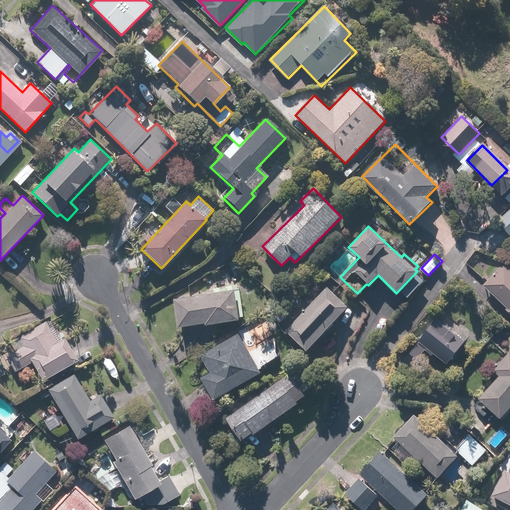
[(509,265),(506,262),(483,285),(509,311),(509,265)]
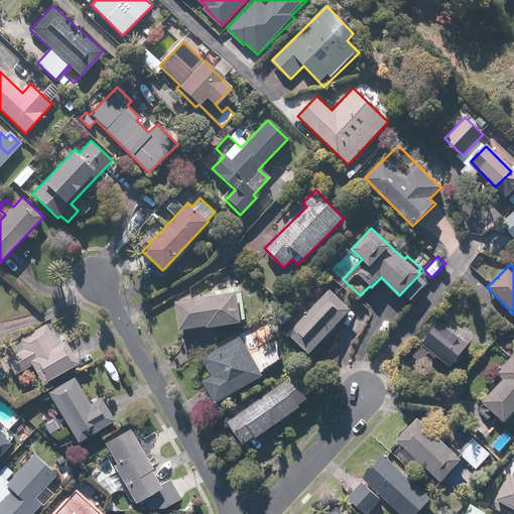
[(352,309),(331,288),(287,332),(309,353),(352,309)]
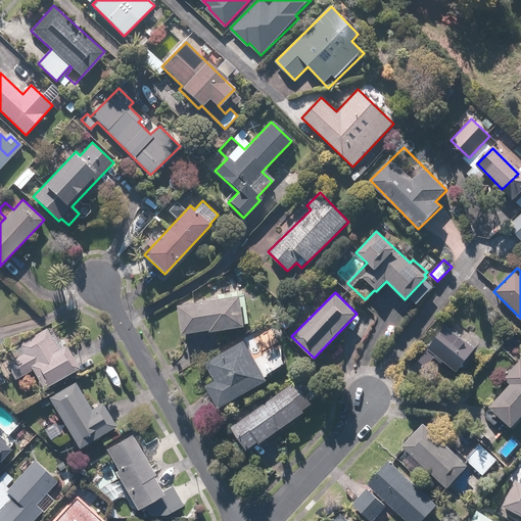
[(210,331),(210,333),(244,328),(240,296),(180,304),(184,334),(210,331)]
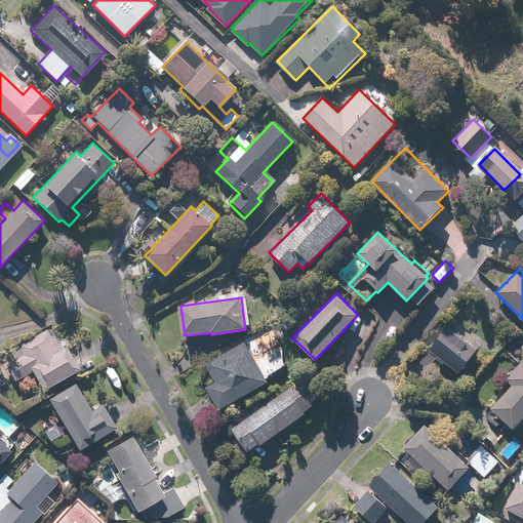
[(476,351),(447,326),(429,349),(457,373),(476,351)]
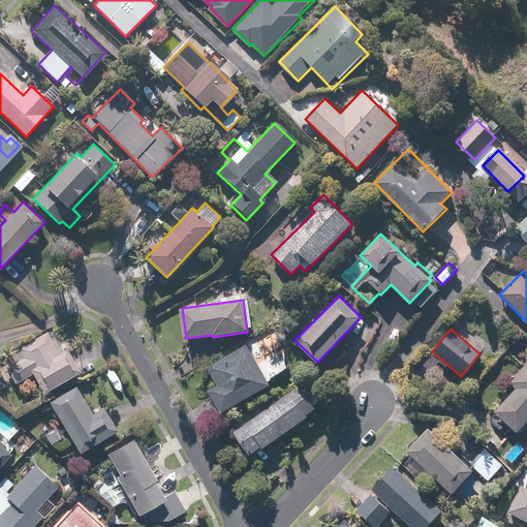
[(14,383),(32,374),(42,393),(78,373),(64,349),(59,352),(49,333),(18,349),(23,359),(5,368),(14,383)]
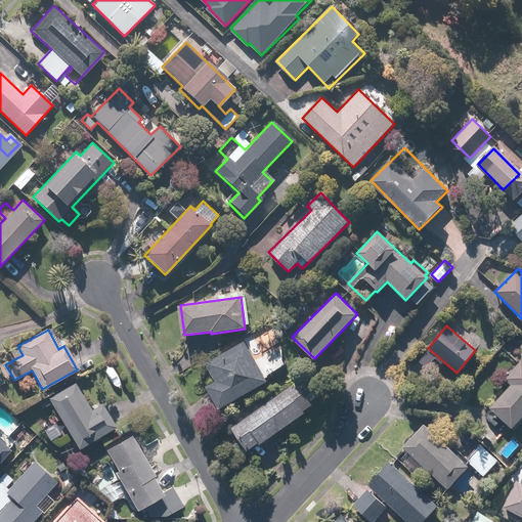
[(245,341),(205,362),(216,382),(207,387),(218,409),(267,382),(245,341)]
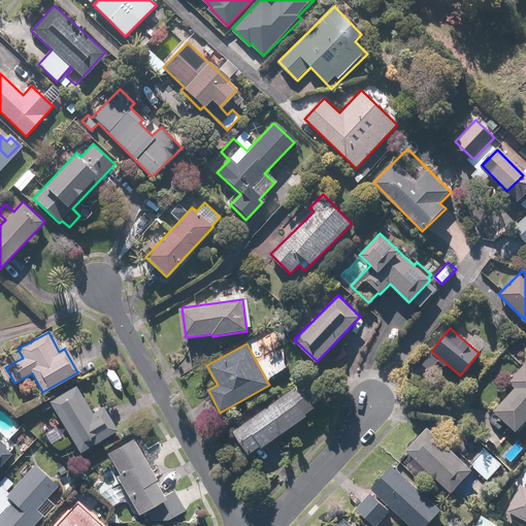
[(525,362),(507,382),(515,388),(493,412),(515,431),(525,419),(525,362)]
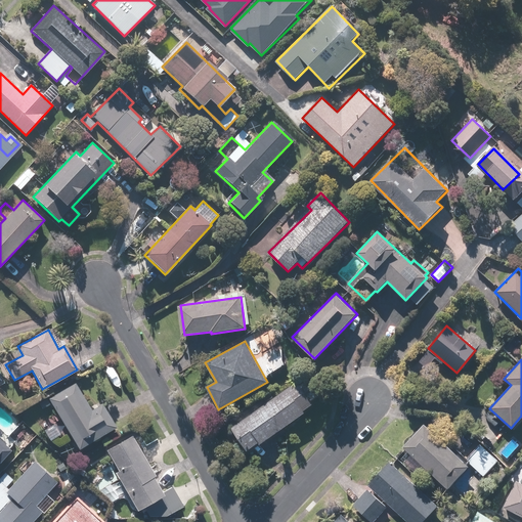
[(313,404),(311,400),(324,391),(313,375),(299,384),(298,382),(232,428),(250,452),(305,414),(303,411),(313,404)]
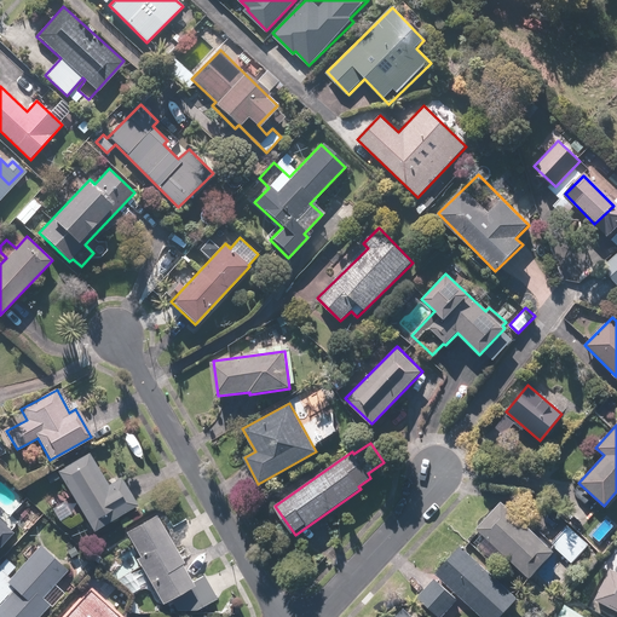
[(107,485),(88,454),(58,471),(92,530),(136,505),(120,478),(107,485)]
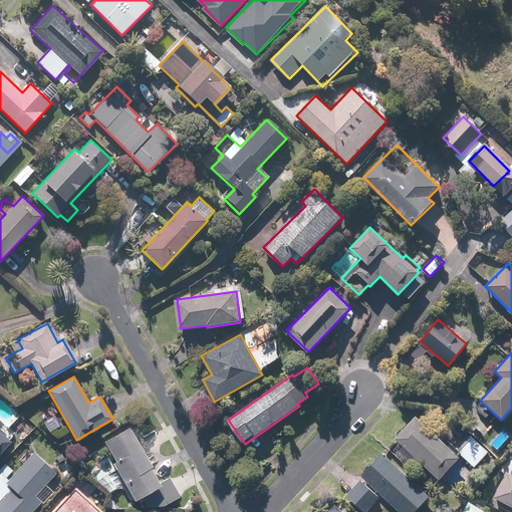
[(0,452),(11,442),(0,431),(0,428),(6,422),(0,415),(0,452)]
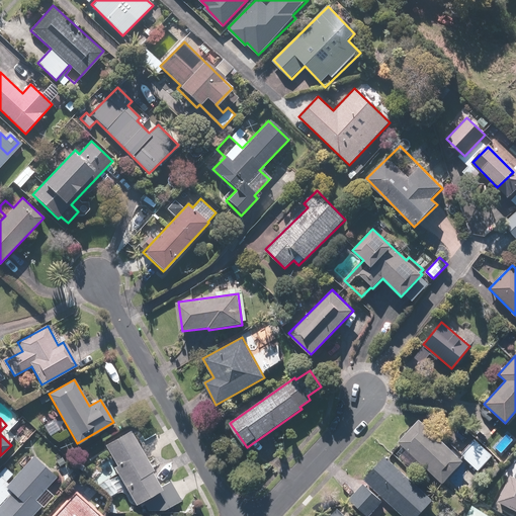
[(399,441),(443,483),(463,461),(420,420),(399,441)]
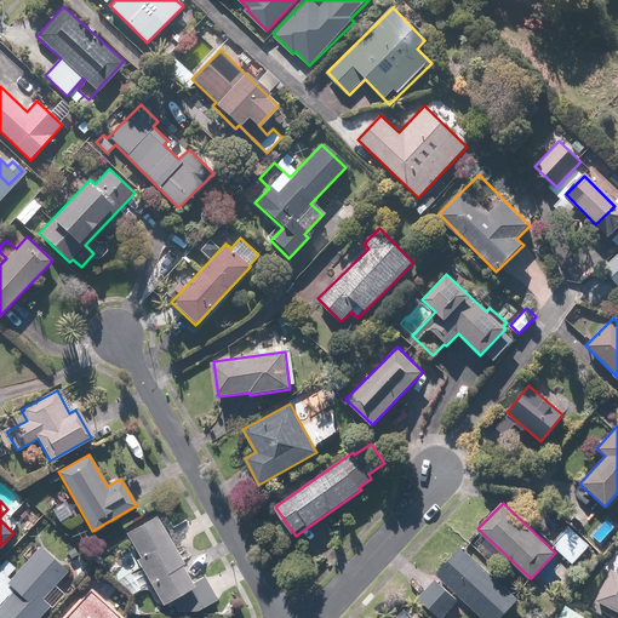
[(156,515),(125,532),(162,602),(192,587),(179,565),(182,564),(156,515)]
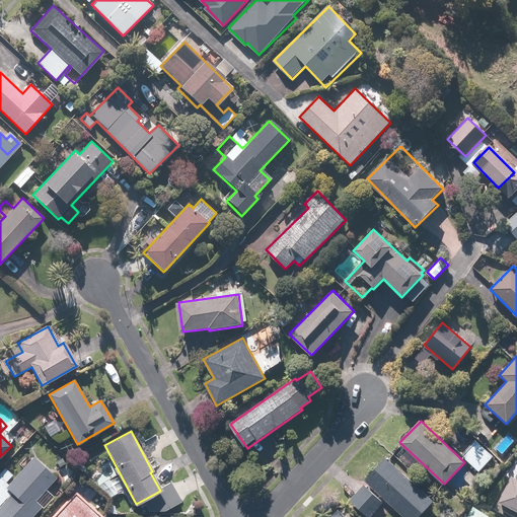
[(467,456),(465,458),(478,470),(493,456),(477,442),(466,454),(467,456)]
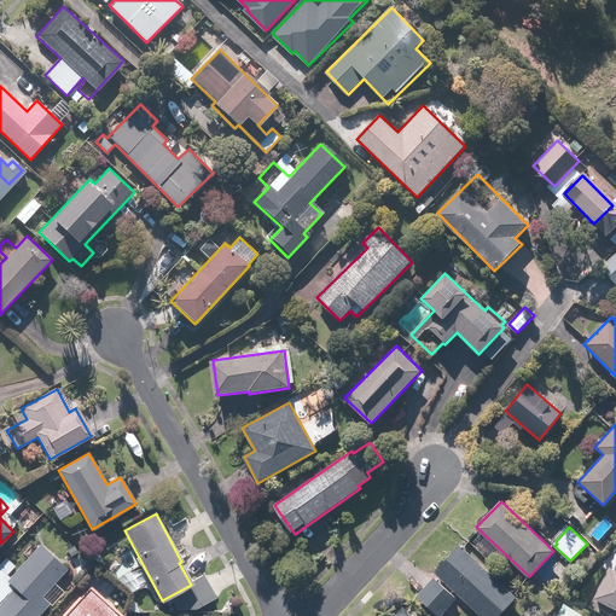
[(68,567),(40,542),(6,581),(12,587),(0,602),(0,615),(36,615),(50,600),(44,594),(68,567)]
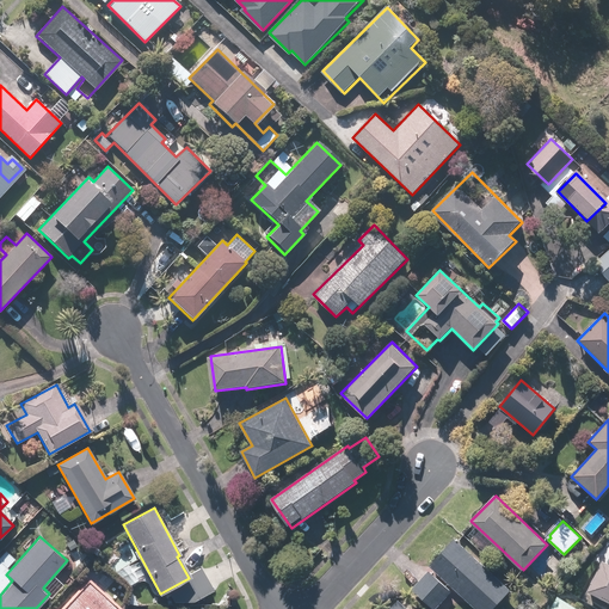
[(430,566),(477,608),(492,608),(511,590),(456,539),(430,566)]
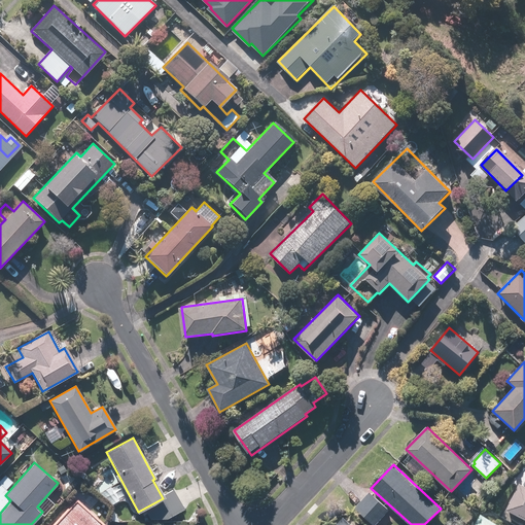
[(524,485),(519,482),(500,518),(516,524),(524,524),(524,485)]
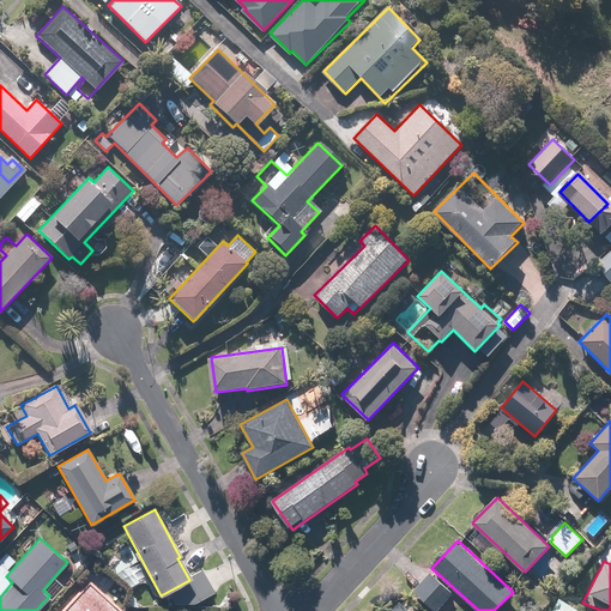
[(431,570),(412,590),(433,610),(453,593),(431,570)]
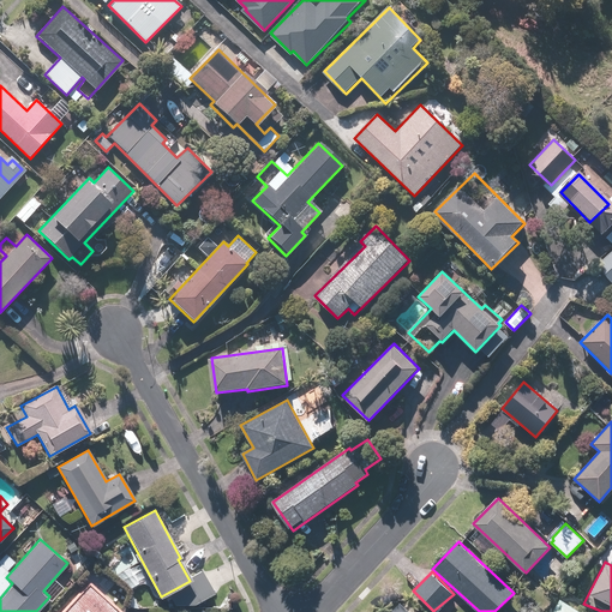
[(119,611),(89,582),(60,611),(119,611)]
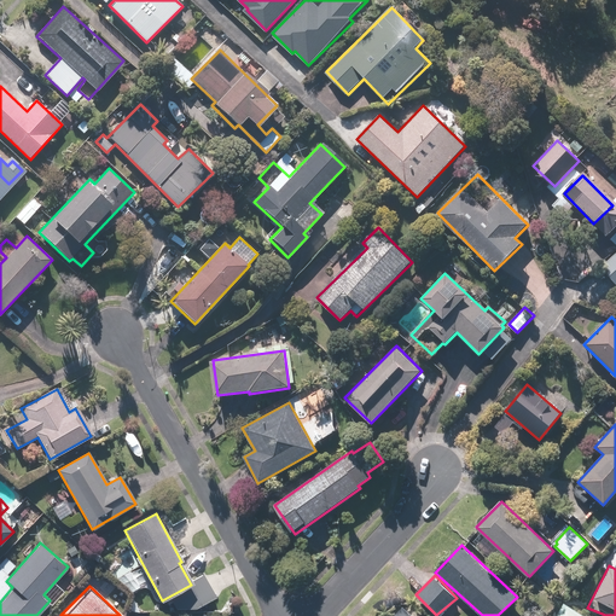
[(586,615),(563,602),(553,615),(586,615)]
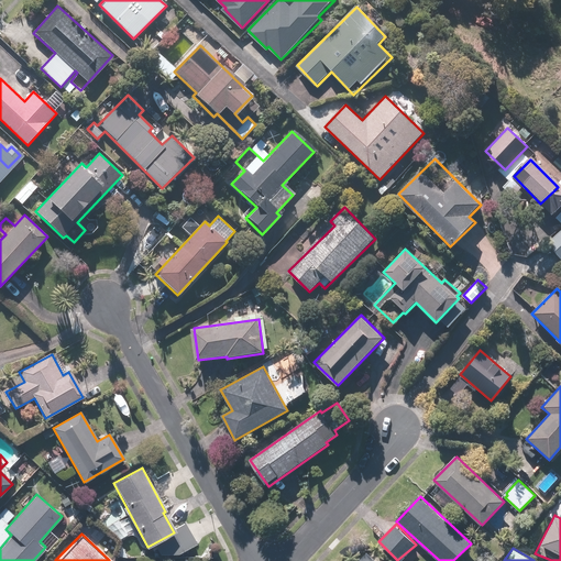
[(376,560),(367,551),(358,560),(376,560)]
